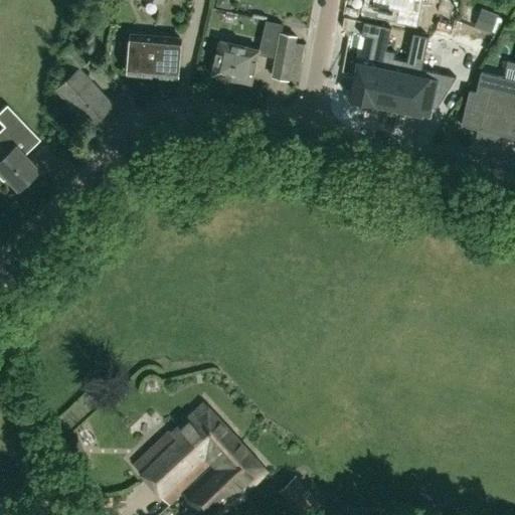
[(371,0),(371,5),(398,10),(396,22),(417,26),(421,0),(422,0),(427,1),(427,0),(371,0)]
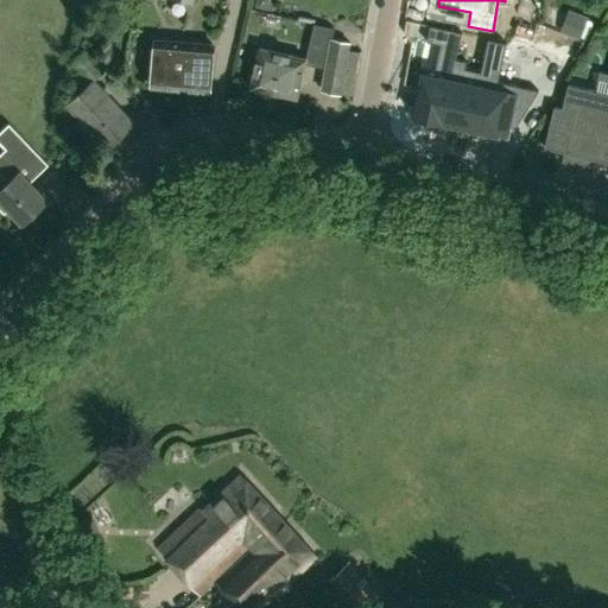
[(420,87),(413,120),(429,122),(429,119),(443,121),(457,58),(462,32),(430,25),(426,42),(441,44),(436,68),(420,64),(416,86),(420,87)]
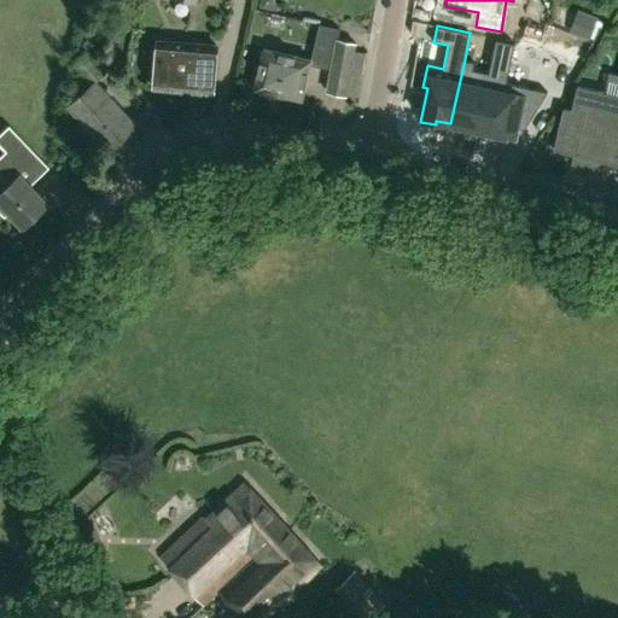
[(489,73),(477,129),(501,134),(500,139),(514,141),(518,127),(525,129),(548,92),(547,91),(507,82),(516,44),(496,39),(489,73)]
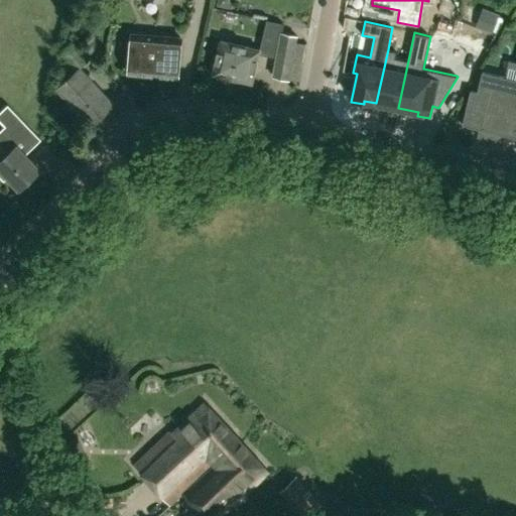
[(299,81),(306,43),(295,41),(296,36),(281,33),(273,77),(288,80),(288,79),(299,81)]
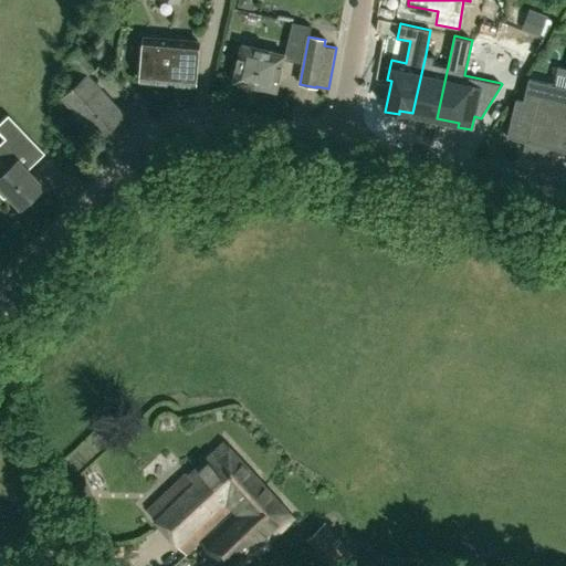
[(199,42),(145,38),(142,80),(195,85),(199,42)]
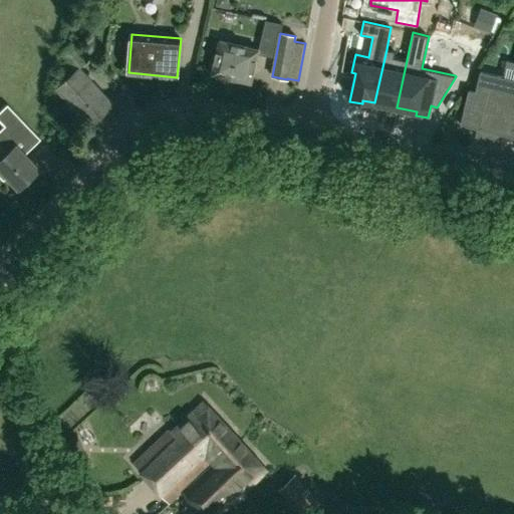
[(251,82),(258,50),(219,40),(211,73),(251,82)]
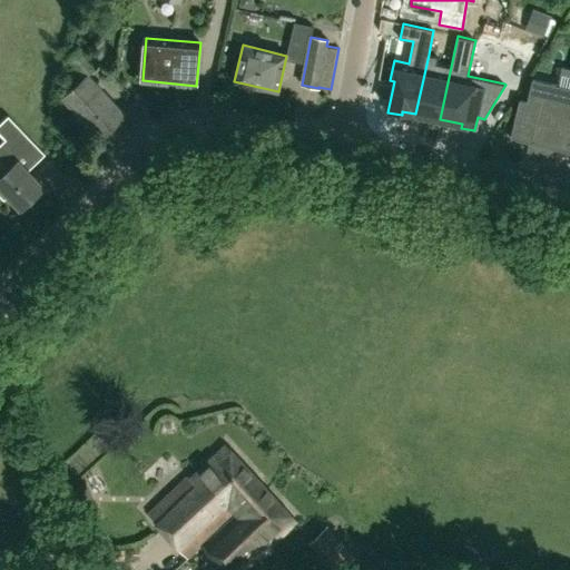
[(100,138),(126,115),(89,74),(98,66),(80,47),(68,59),(75,66),(67,71),(78,84),(62,97),(100,138)]
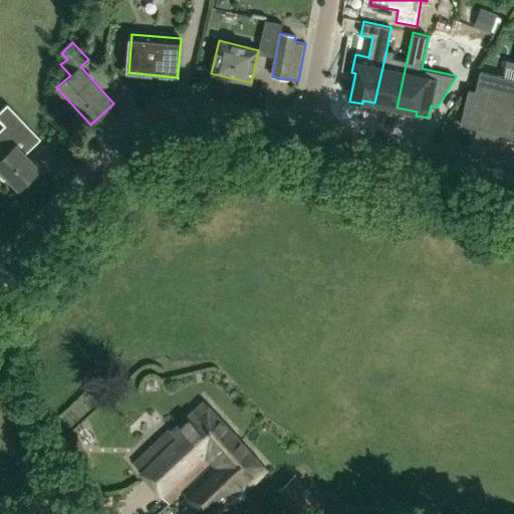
[(387,49),(374,102),(376,102),(375,106),(388,109),(389,105),(397,107),(407,60),(394,58),(396,51),(387,49)]
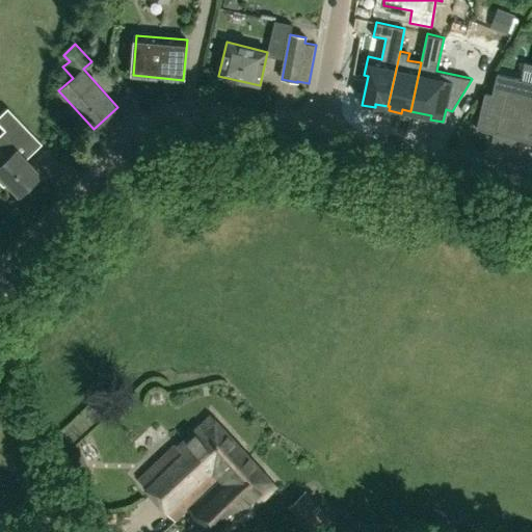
[(531,141),(531,82),(497,75),(493,96),(484,94),(476,129),(495,133),(493,141),(519,147),(520,139),(531,141)]
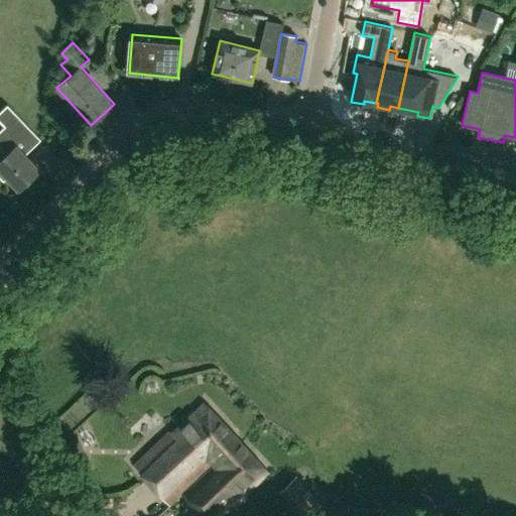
[(0,176),(4,181),(9,177),(19,188),(26,181),(30,183),(38,176),(36,171),(38,170),(16,146),(15,136),(27,125),(8,105),(0,111),(0,120),(5,126),(0,130),(0,176)]
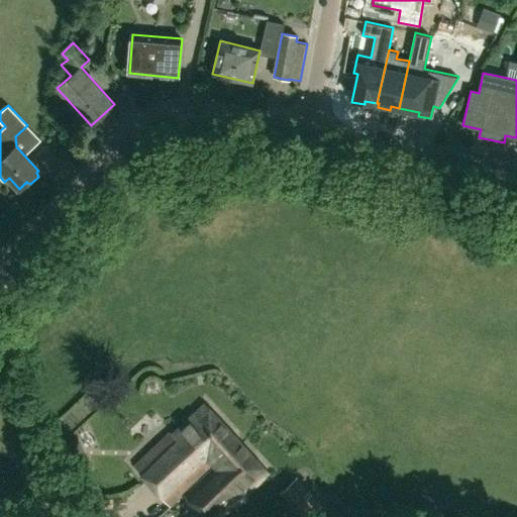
[(218,467),(242,444),(206,404),(174,434),(172,432),(135,467),(171,507),(184,494),(215,464),(218,467)]
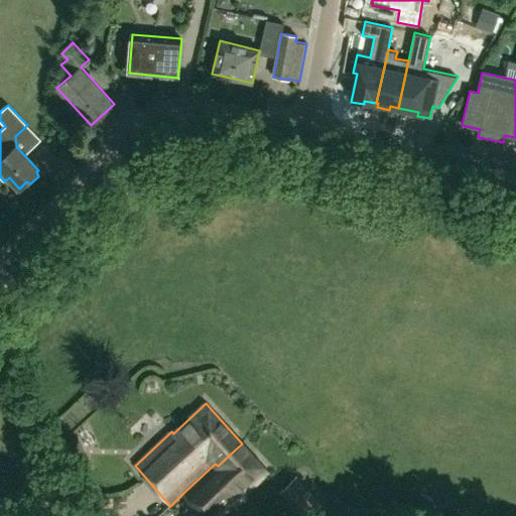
[(80,440),(65,445),(76,475),(91,469),(80,440)]
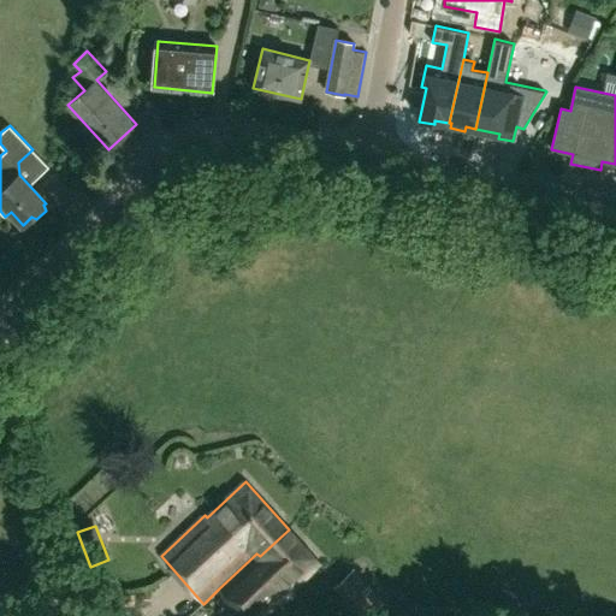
[(256,554),(219,588),(243,615),(265,615),(320,564),(289,529),(260,556),(256,554)]
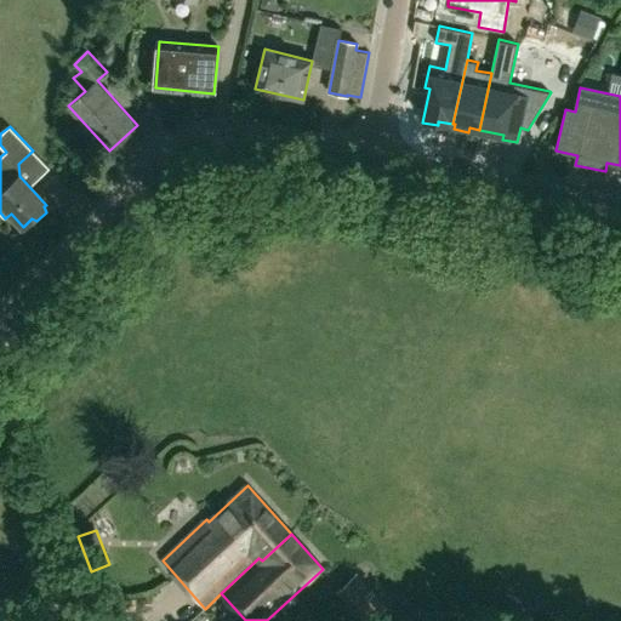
[(362,620),(372,620),(389,607),(357,573),(336,592),(362,620)]
